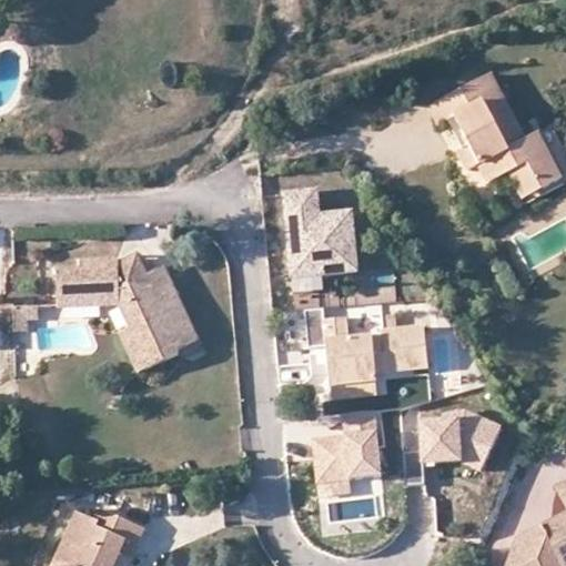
[(528,161),(542,185),(558,177),(535,130),(524,135),(491,71),(428,104),(438,125),(453,117),(468,147),(462,150),(473,170),(484,164),(492,180),(509,170),(528,161)]
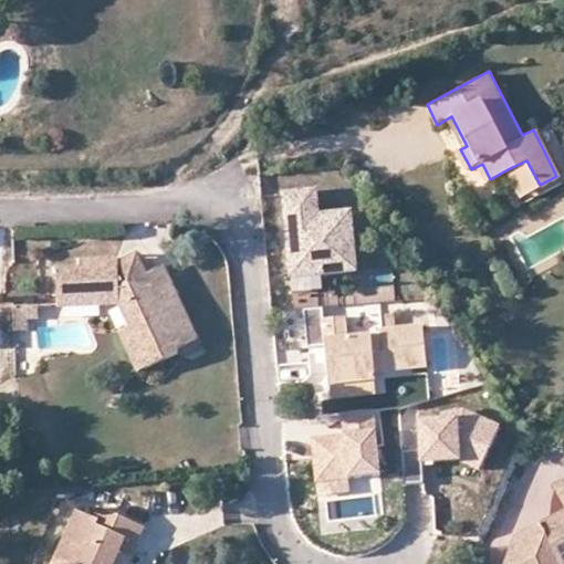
[(533,129),(556,176),(563,171),(563,149),(550,121),(533,129)]
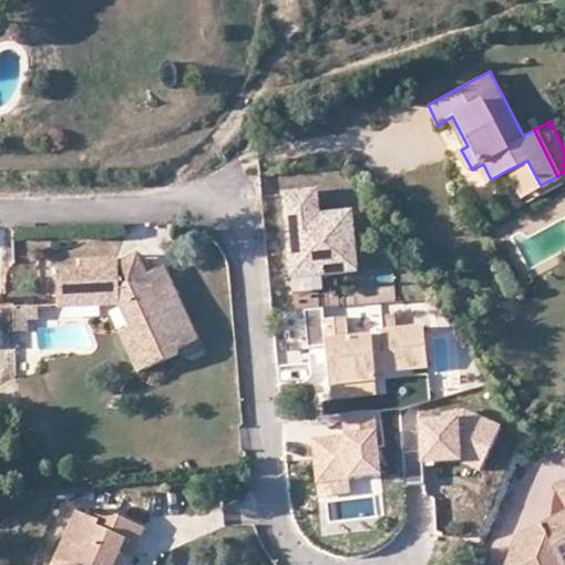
[(522,195),(541,185),(527,161),(509,170),(522,195)]
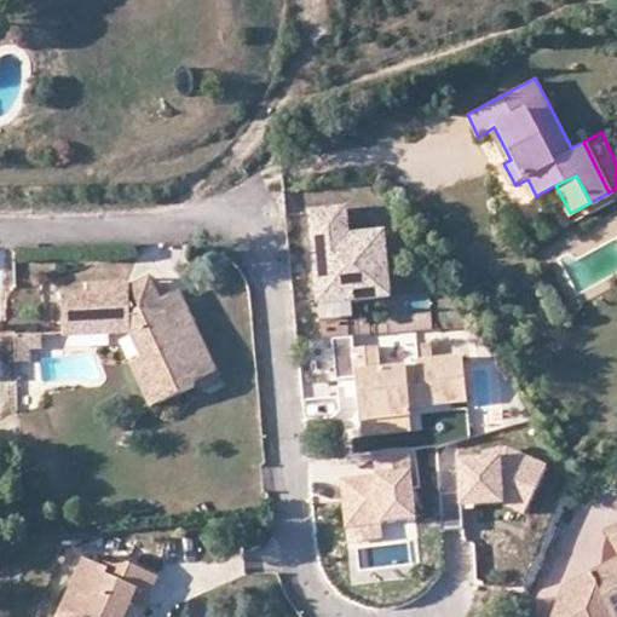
[(347,202),(312,206),(319,298),(391,292),(386,226),(350,230),(347,202)]
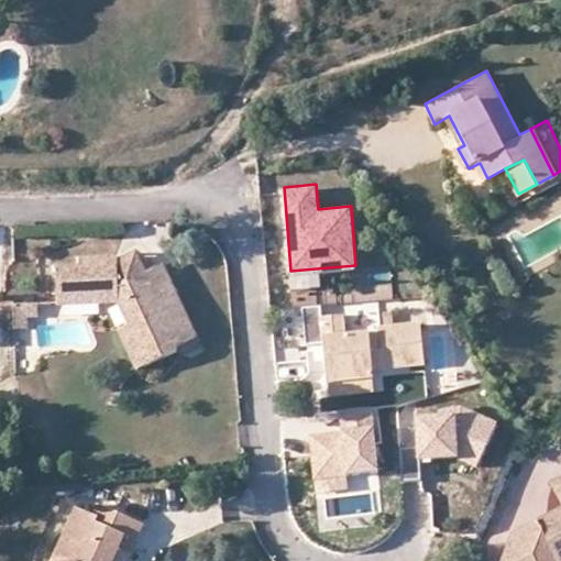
[(135,248),(117,256),(117,283),(141,271),(145,270),(135,248)]
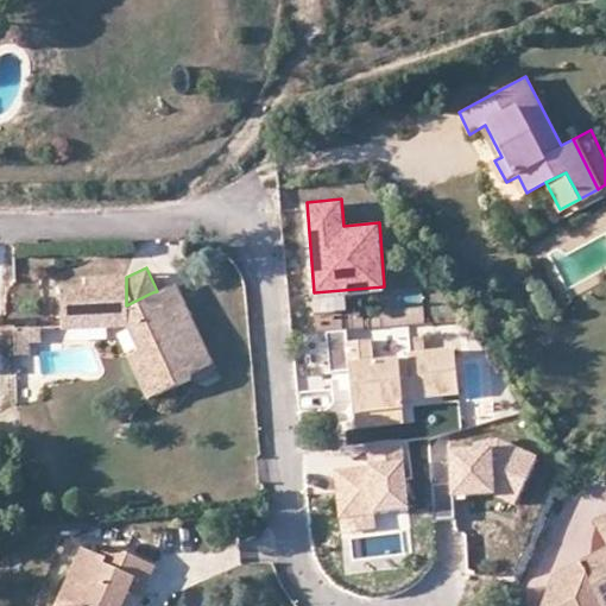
[(153,366),(163,389),(190,377),(188,370),(209,360),(185,307),(164,316),(152,292),(126,305),(126,277),(83,277),(82,284),(61,284),(61,327),(125,326),(137,349),(146,368),(153,366)]
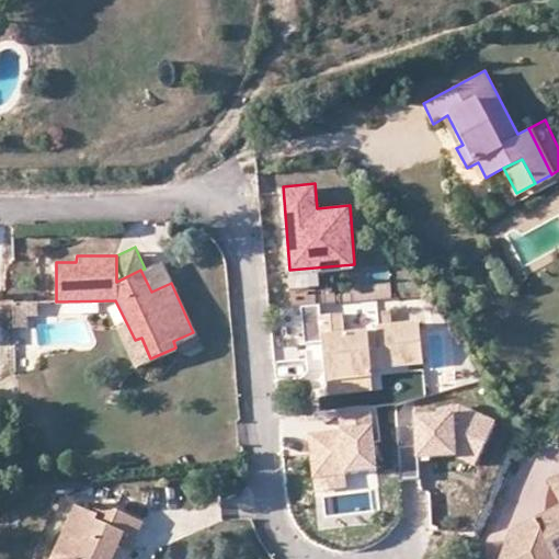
[(151,292),(171,283),(161,261),(145,269),(140,270),(151,292)]
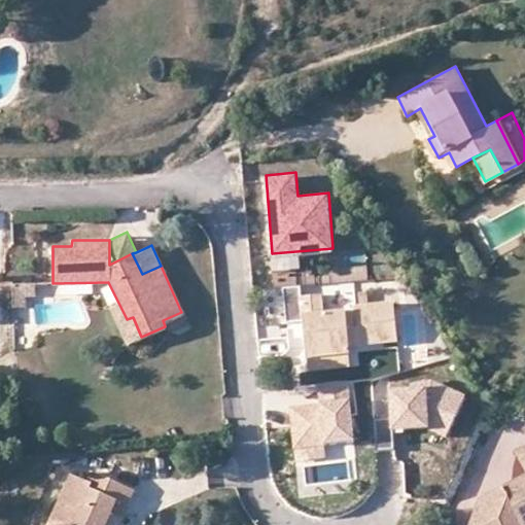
[(34,284),(10,284),(10,308),(25,307),(25,296),(33,295),(34,284)]
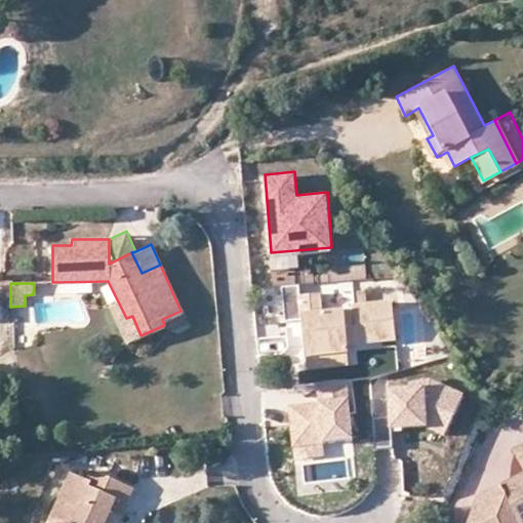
[(299,293),(304,355),(346,351),(345,343),(394,339),(391,300),(352,304),(352,307),(321,309),(320,292),(299,293)]
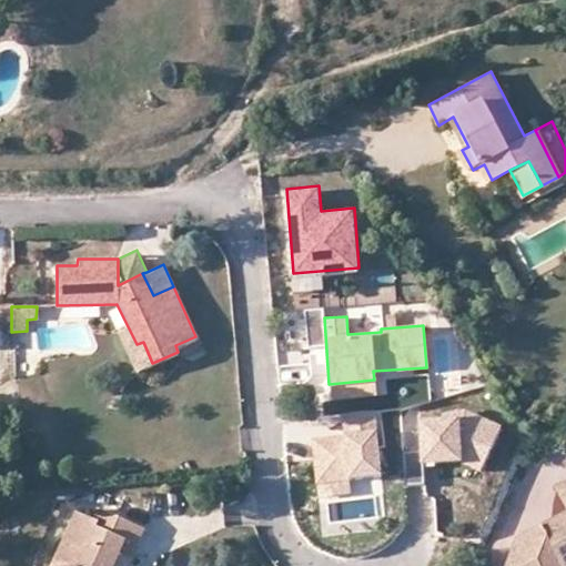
[(135,370),(152,363),(143,342),(137,344),(128,326),(118,331),(135,370)]
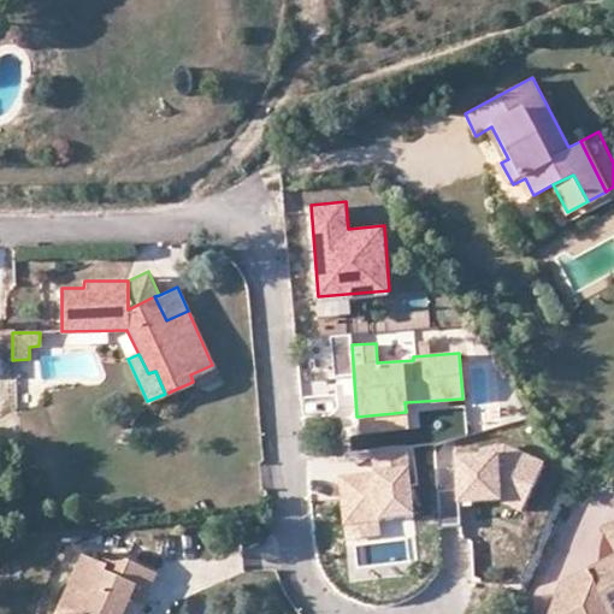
[(406,412),(356,417),(358,432),(407,427),(406,412)]
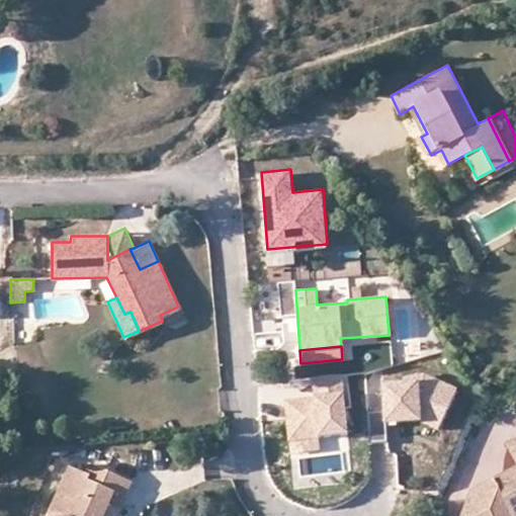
[(379,371),(364,373),(368,441),(384,441),(383,421),(419,420),(436,428),(455,388),(421,372),(380,375),(379,371)]
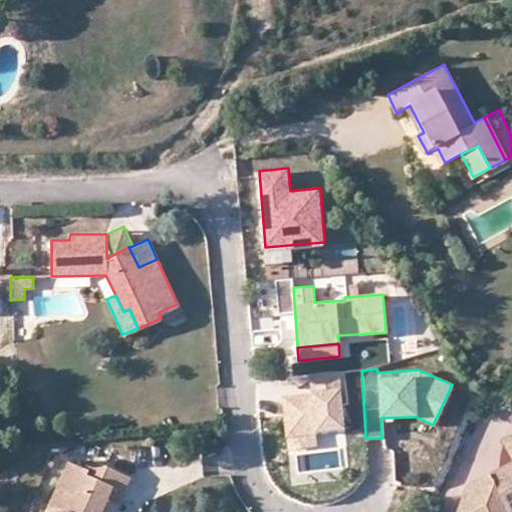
[(338,390),(281,394),(284,448),(316,446),(315,434),(341,432),(338,390)]
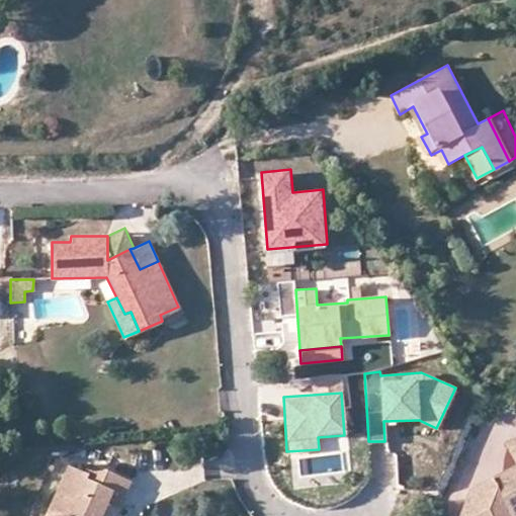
[(515,438),(507,443),(515,460),(515,438)]
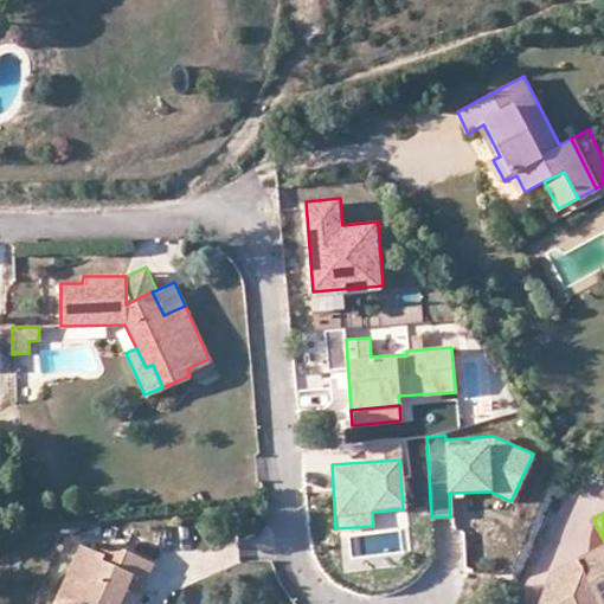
[(120,603),(134,574),(145,579),(152,563),(103,541),(96,553),(78,546),(52,603),(120,603)]
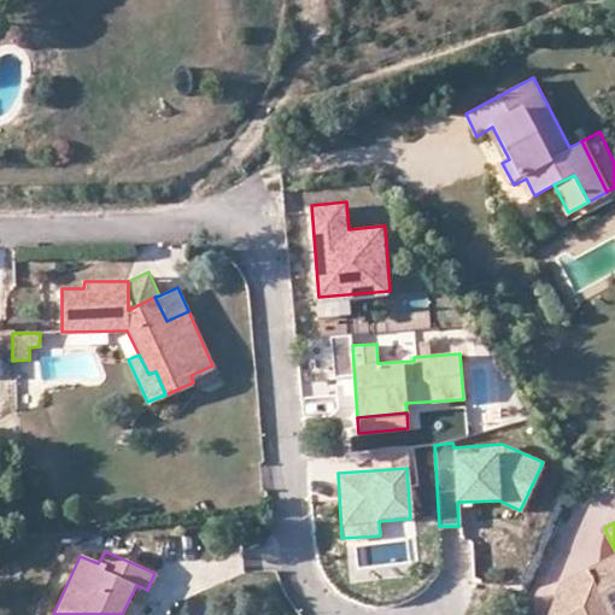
[(614,567),(614,556),(604,563),(608,570),(614,567)]
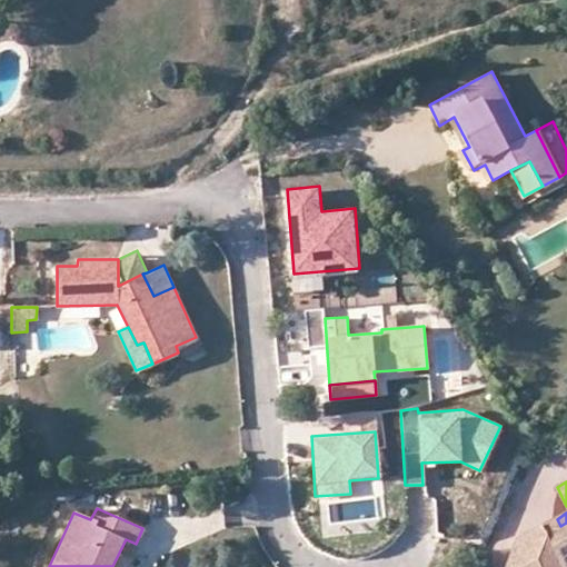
[(546,566),(547,565),(557,559),(560,566),(566,566),(566,523),(560,526),(557,519),(517,539),(506,566),(546,566)]
